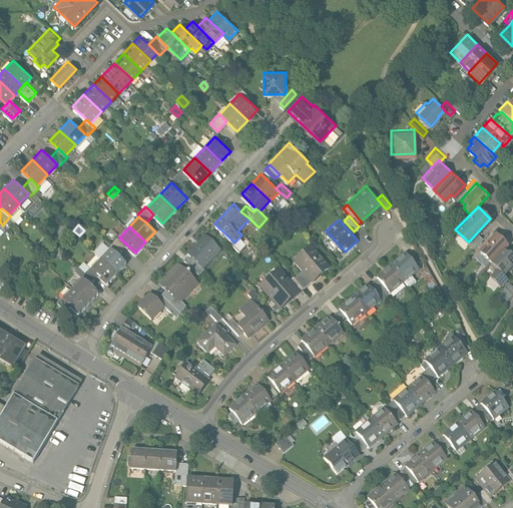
[(489,262),(503,246),(507,242),(494,229),(476,248),(489,262)]
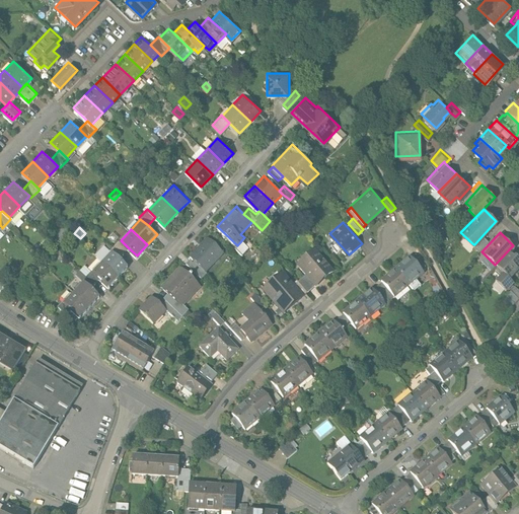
[(207,233),(189,253),(191,255),(206,269),(224,249),(207,233)]
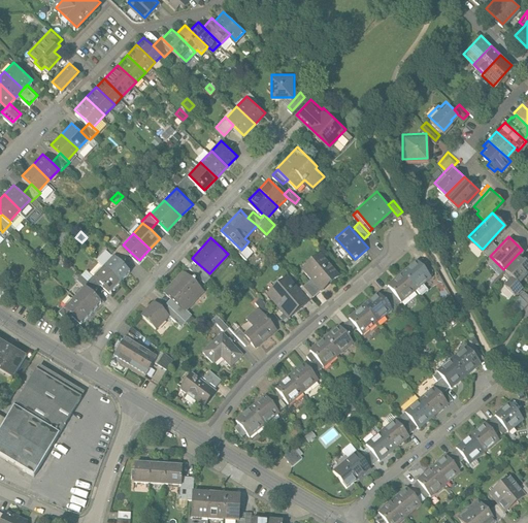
[(496,242),(492,238),(483,249),(487,253),(496,242)]
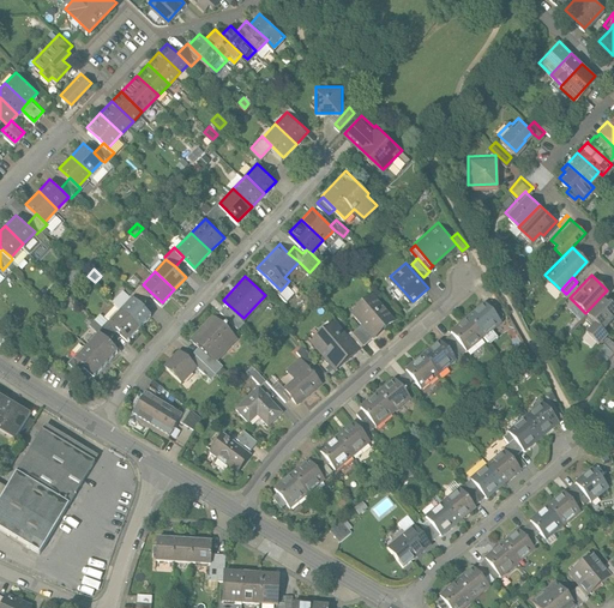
[(132,295),(142,304),(151,293),(143,284),(140,282),(131,293),(132,295)]
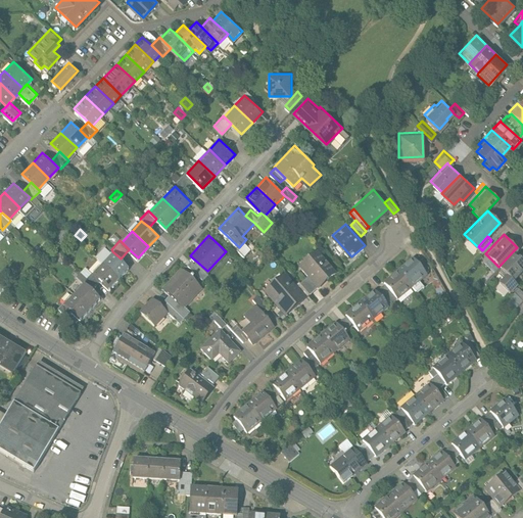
[(338,270),(318,247),(299,264),(307,274),(318,285),(319,286),(338,270)]
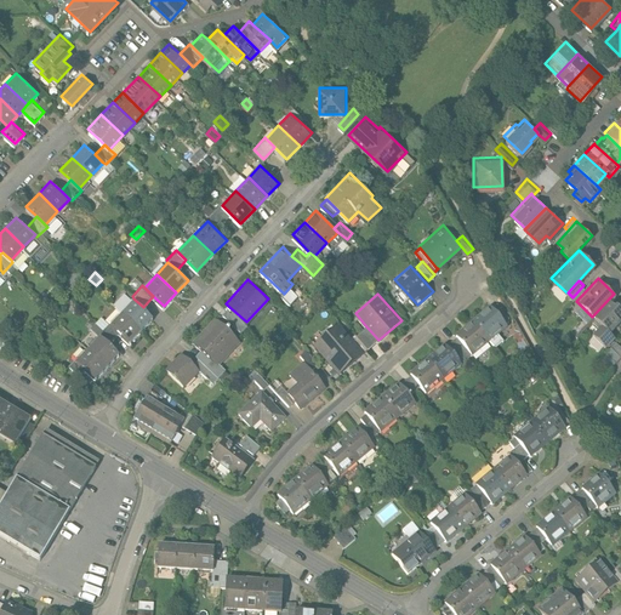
[(604,345),(614,335),(609,331),(620,317),(620,296),(615,303),(609,299),(592,317),(599,323),(591,332),(604,345)]
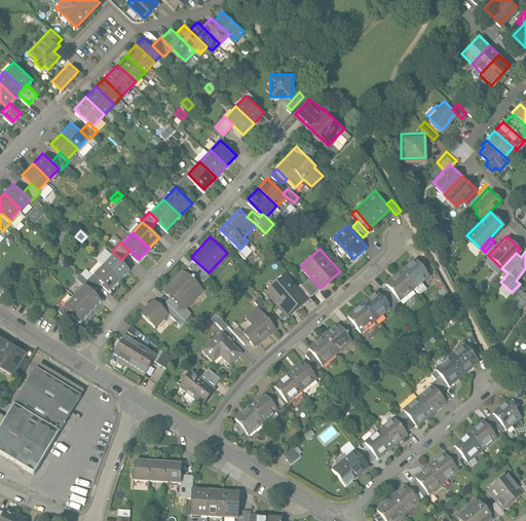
[(113,253),(103,263),(120,278),(130,268),(121,260),(113,253)]
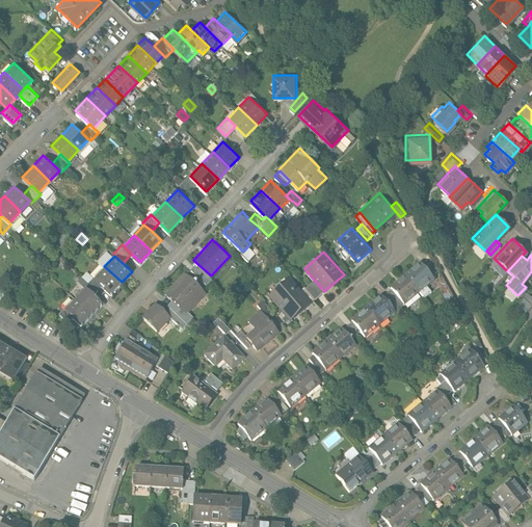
[(422,261),(433,274),(437,270),(426,257),(422,261)]
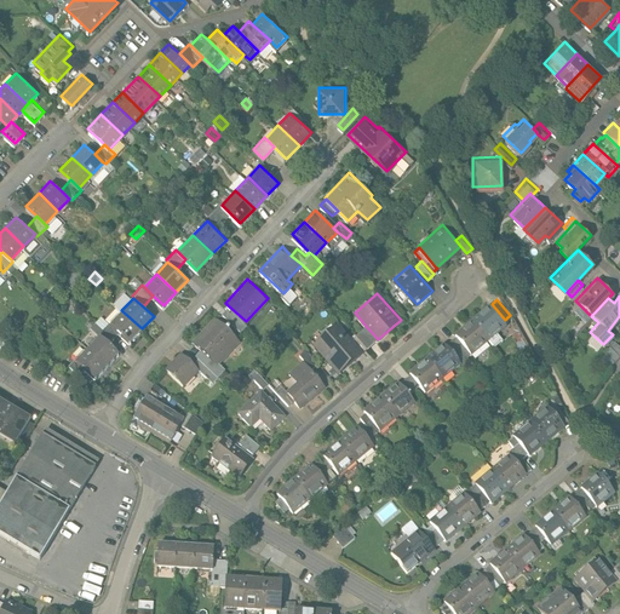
[(491,302),(474,316),(491,337),(507,322),(505,320),(492,304),(491,302)]
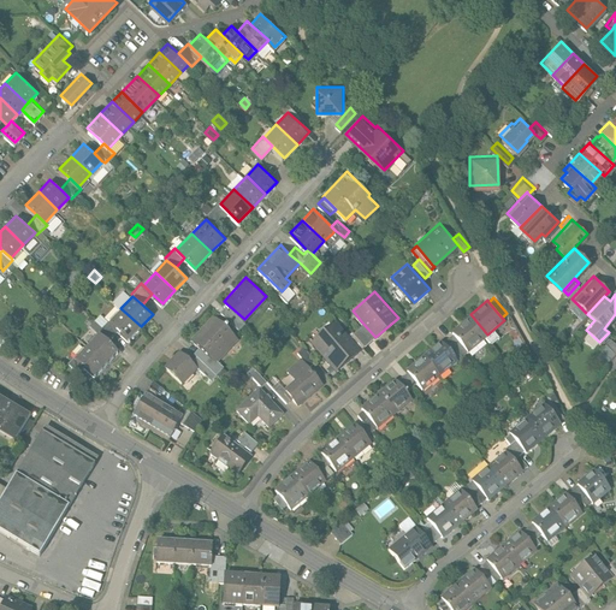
[(244,319),(226,303),(221,309),(238,326),(244,319)]
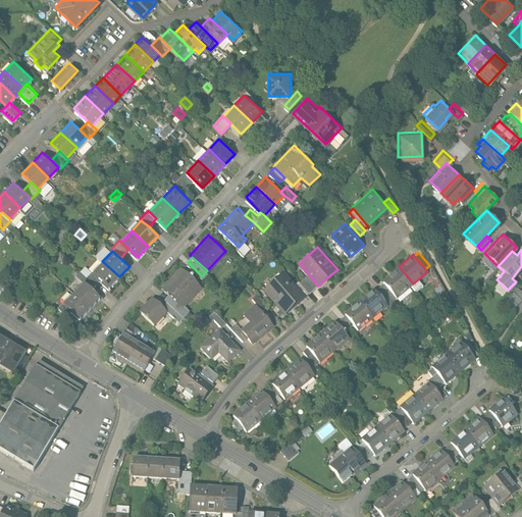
[(93,272),(100,278),(109,288),(119,276),(102,261),(93,272)]
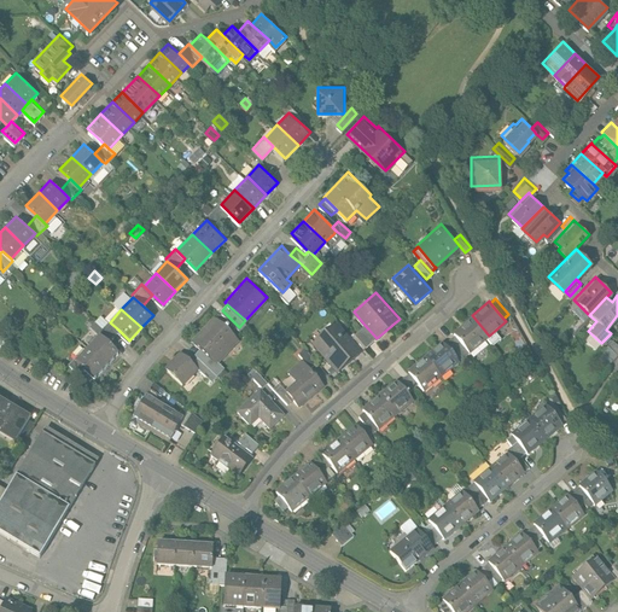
[(89,324),(99,333),(100,332),(109,339),(118,330),(110,322),(100,313),(89,324)]
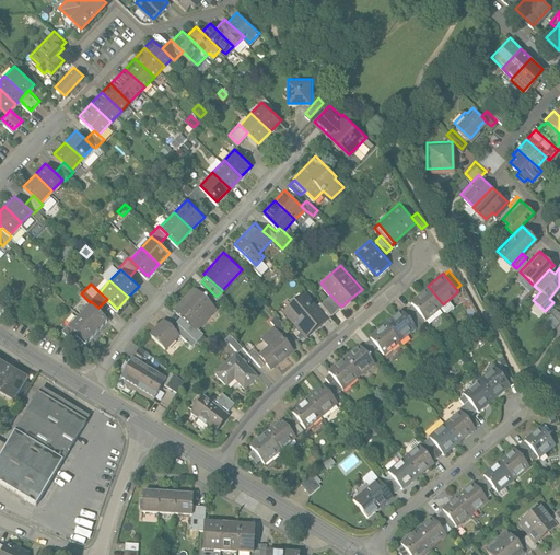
[(195,284),(174,307),(182,313),(197,327),(198,326),(218,305),(195,284)]
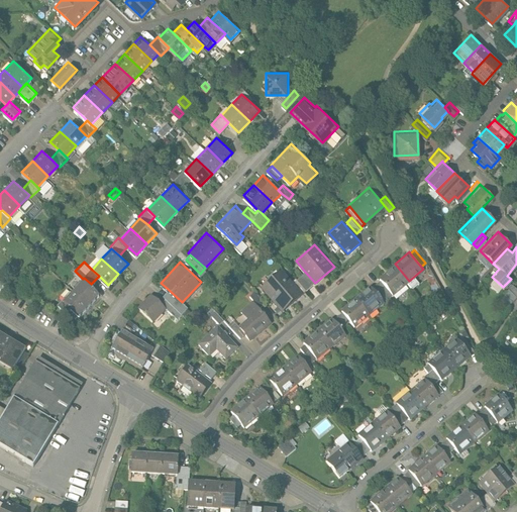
[(395,264),(380,277),(381,278),(393,292),(394,294),(409,281),(395,264)]
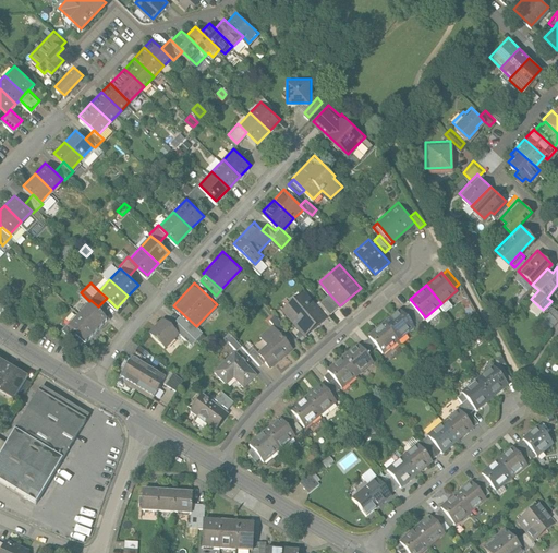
[(305,288),(282,309),(305,335),(328,315),(327,314),(316,301),(305,288)]
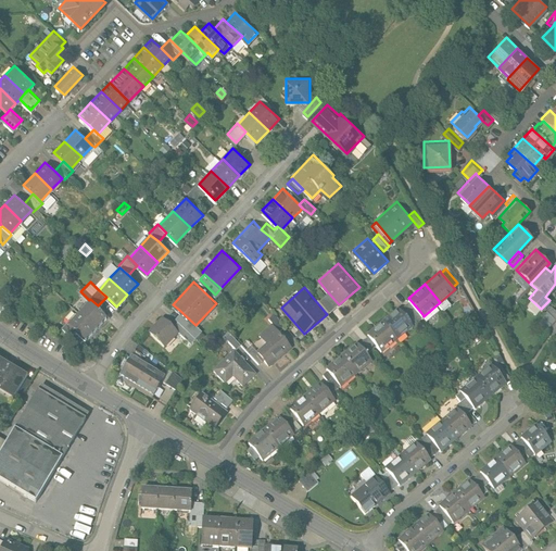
[(318,297),(315,300),(326,313),(338,303),(327,291),(319,298),(318,297)]
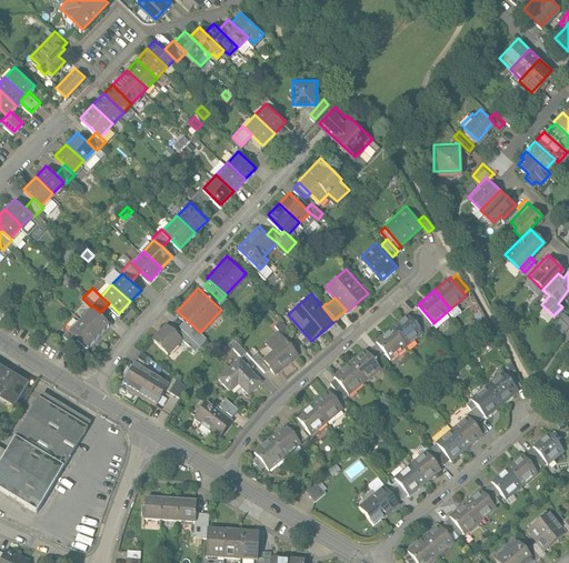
[(91,307),(82,317),(100,333),(110,322),(100,312),(92,305),(91,307)]
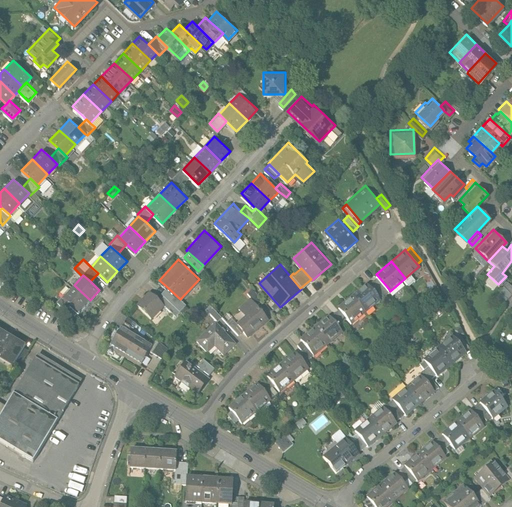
[(369,282),(380,296),(389,289),(377,275),(369,282)]
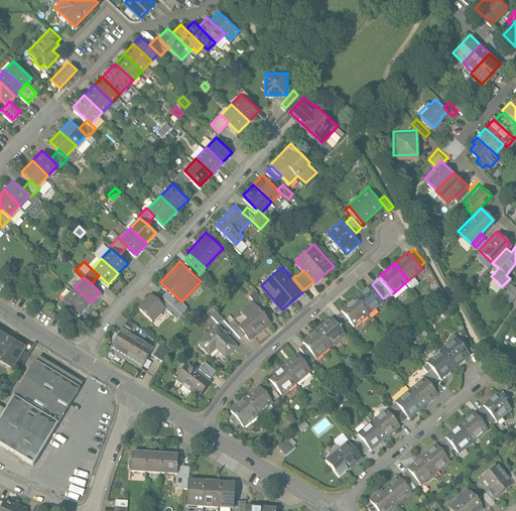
[(515,285),(511,281),(498,294),(507,302),(515,293),(515,285)]
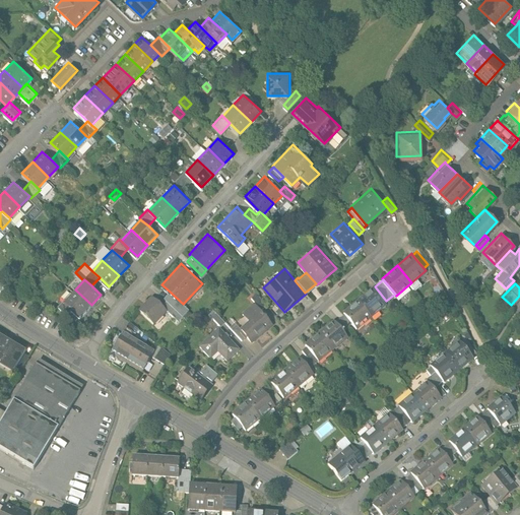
[(373,284),(359,297),(374,314),(388,303),(386,301),(375,286),(373,284)]
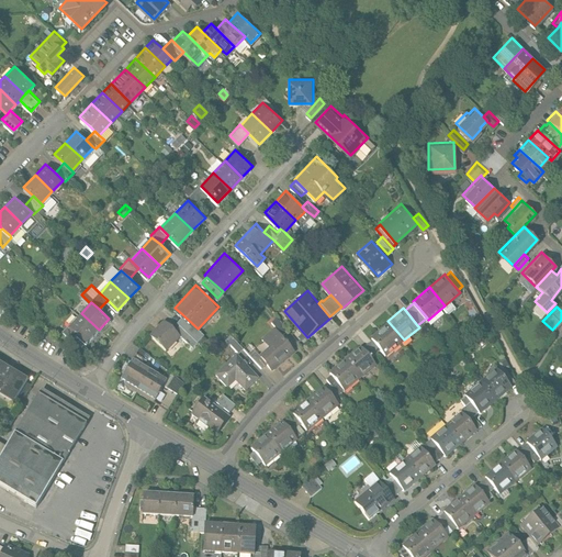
[(69,326),(87,343),(99,330),(81,313),(69,326)]
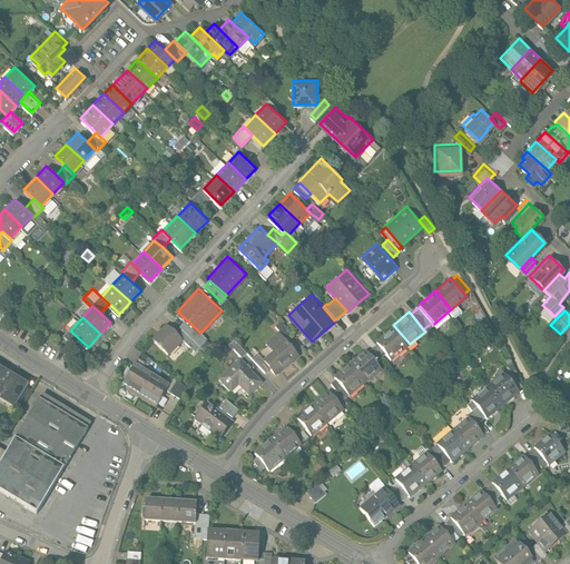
[(183,327),(178,332),(184,337),(196,348),(207,336),(202,332),(200,333),(185,318),(179,324),(183,327)]
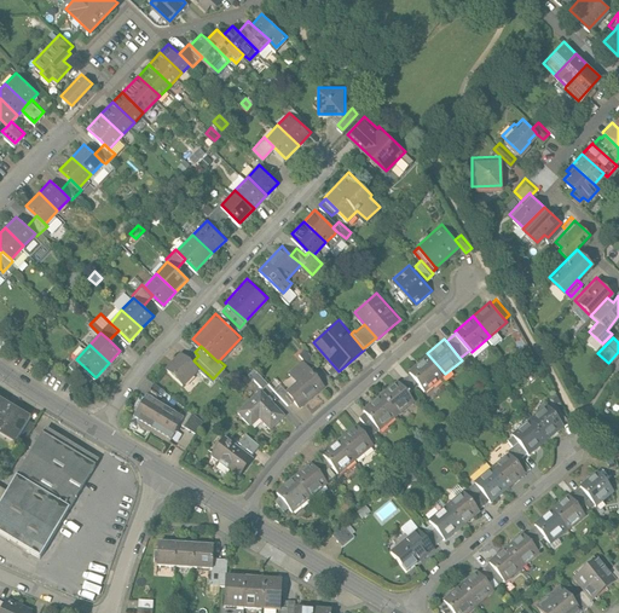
[(302,357),(310,365),(317,359),(305,346),(299,352),(302,357)]
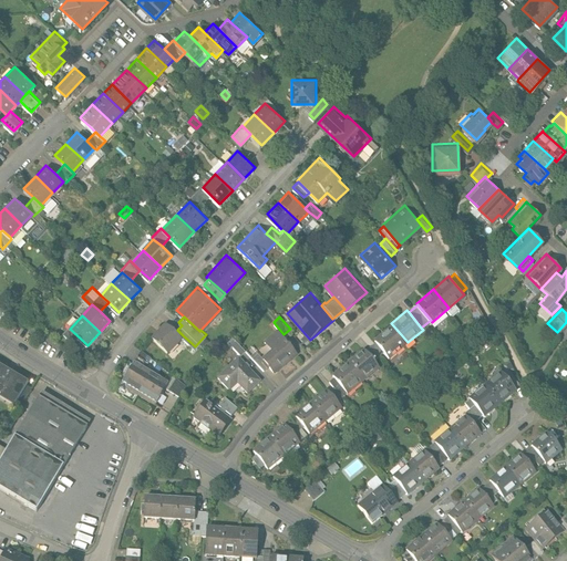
[(165,319),(151,334),(168,351),(183,335),(177,330),(165,319)]
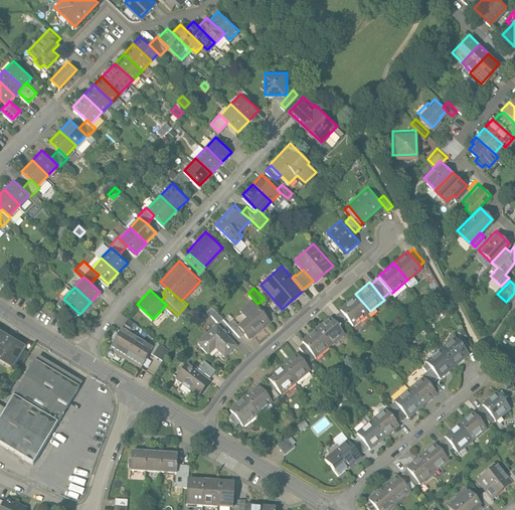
[(355,294),(340,307),(341,308),(349,317),(354,324),(370,311),(355,294)]
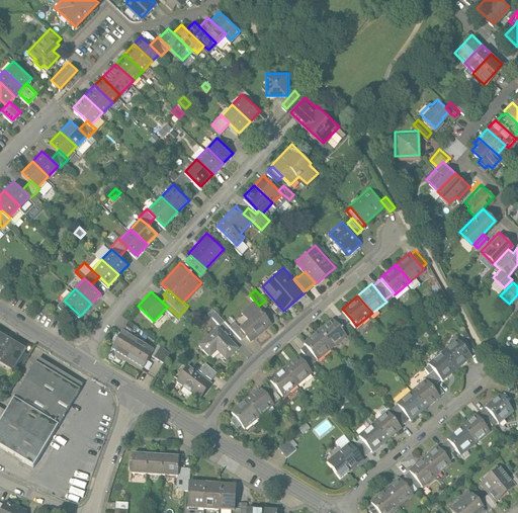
[(248,319),(240,326),(246,333),(251,339),(272,321),(259,306),(253,298),(241,310),(248,319)]
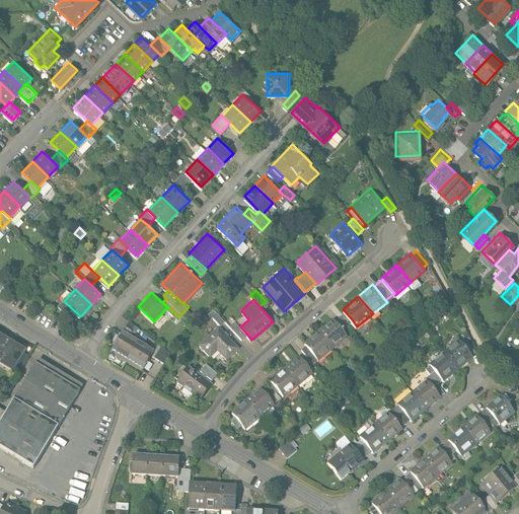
[(209,312),(220,324),(225,319),(214,308),(209,312)]
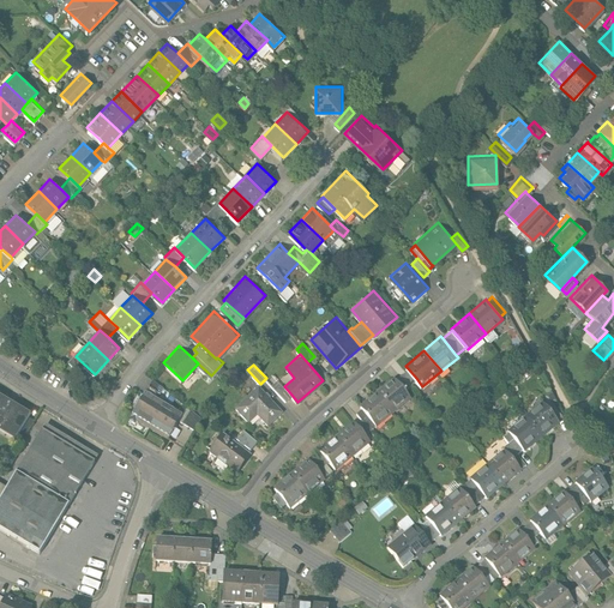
[(416,378),(407,367),(397,377),(405,386),(416,378)]
